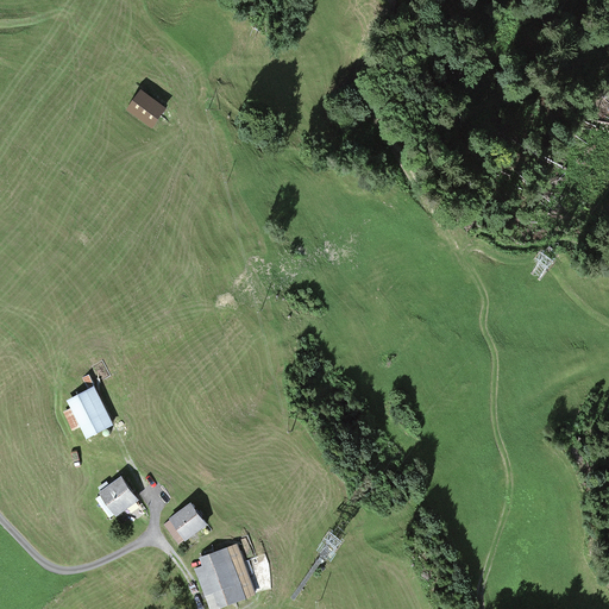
[(142,94),(130,110),(154,127),(165,113),(142,94)]
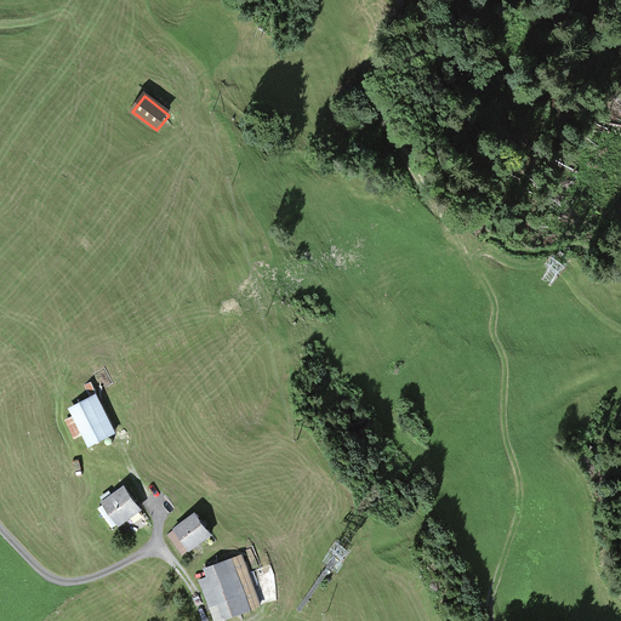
[(115,432),(91,382),(84,387),(90,399),(73,409),(77,416),(67,421),(75,438),(85,433),(90,444),(115,432)]
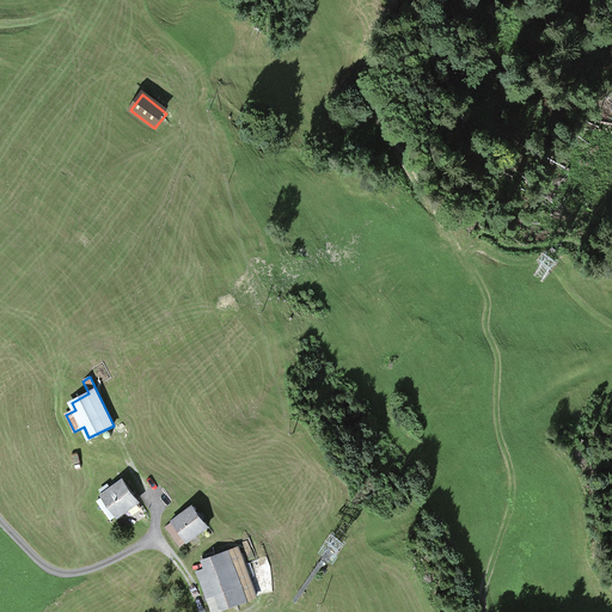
[(105,496),(98,501),(111,520),(139,501),(124,482),(112,491),(108,485),(101,490),(105,496)]
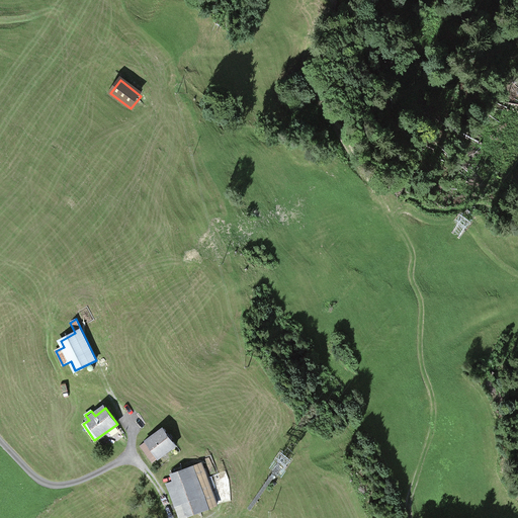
[(164,429),(141,445),(153,462),(176,446),(164,429)]
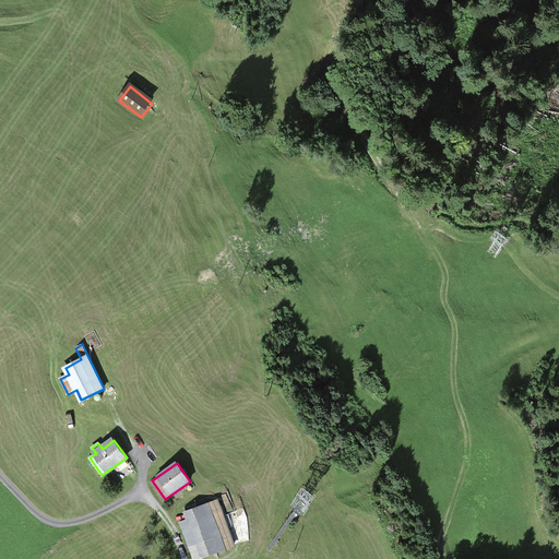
[(194,558),(234,545),(217,501),(186,512),(189,521),(181,523),(194,558)]
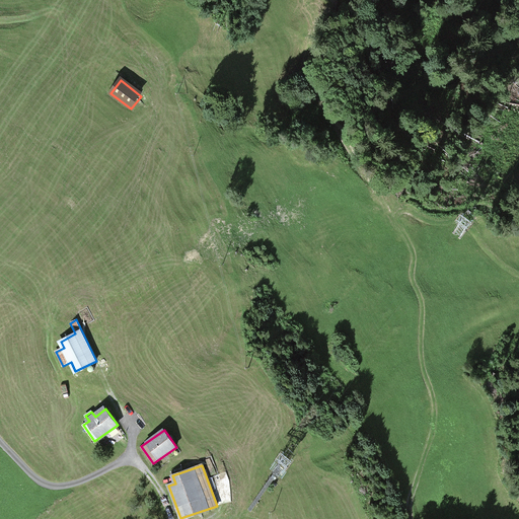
All buildings are outlined.
